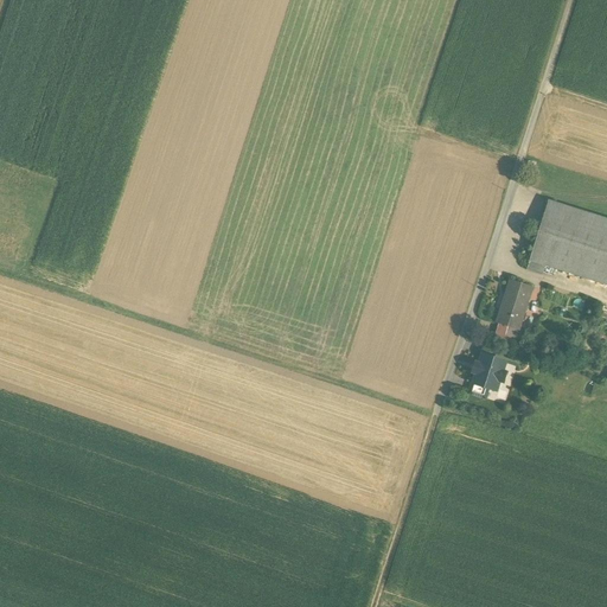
[(606,219),(549,202),(530,261),(526,270),(538,274),(541,264),(606,285),(606,219)]
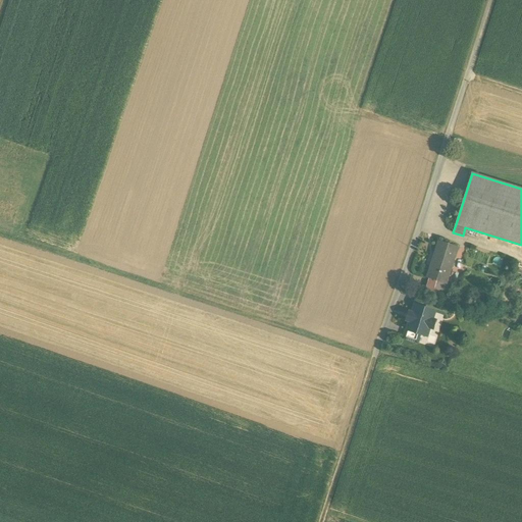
[(458,247),(439,241),(427,277),(437,281),(447,284),(447,283),(450,275),(449,275),(458,247)]
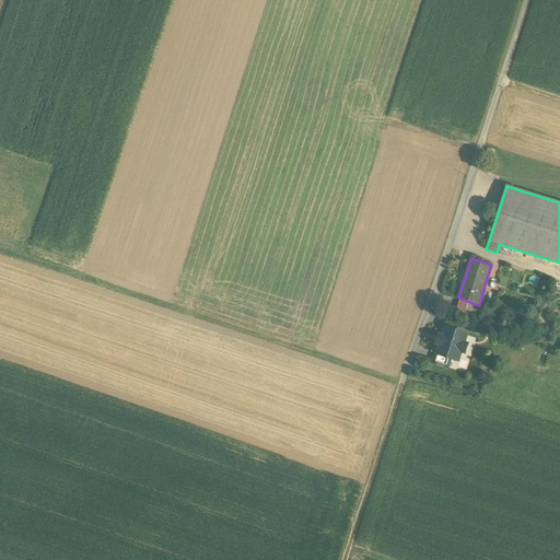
[(479,305),(469,302),(466,310),(482,315),(486,306),(479,304),(479,305)]
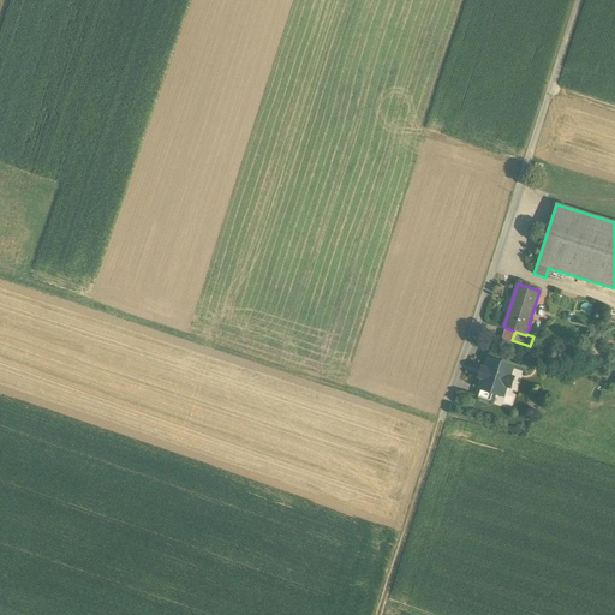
[(513,366),(489,359),(481,388),(481,389),(495,394),(503,396),(506,387),(511,388),(513,378),(509,376),(513,366)]
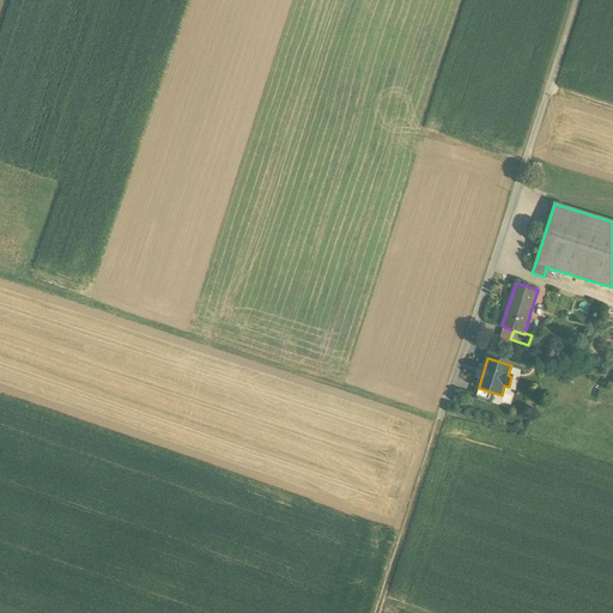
[(493,393),(479,388),(479,387),(478,387),(474,398),(491,402),(493,393)]
